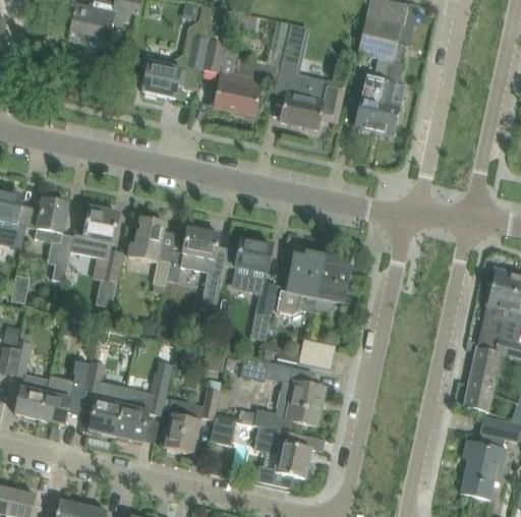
[(93,0),(92,7),(76,4),(70,31),(108,38),(110,27),(113,29),(116,27),(119,26),(121,23),(121,20),(129,22),(131,12),(137,13),(140,0),(93,0)]
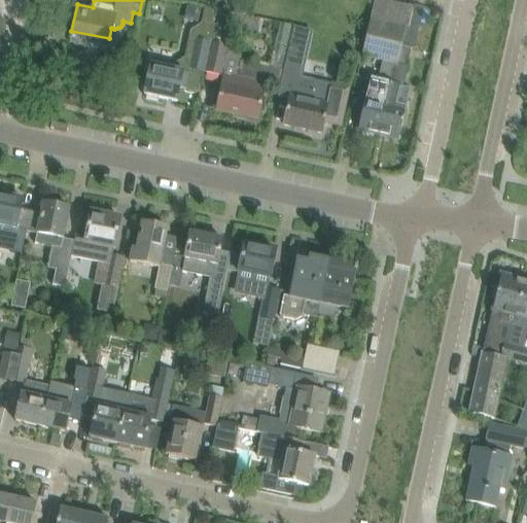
[(200,89),(204,69),(217,8),(204,5),(201,22),(199,22),(190,27),(184,55),(168,65),(150,61),(143,92),(146,92),(146,95),(157,98),(159,95),(177,99),(180,84),(184,85),(184,88),(186,89),(188,90),(190,90),(192,90),(195,90),(197,90),(199,89),(200,89)]
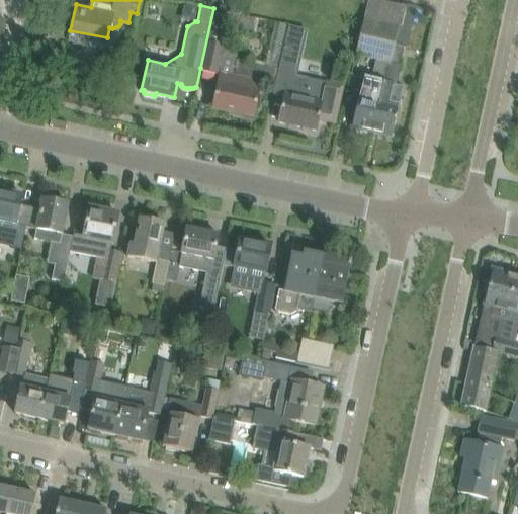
[(239,46),(223,41),(222,41),(225,29),(220,28),(221,23),(253,31),(256,15),(213,6),(213,8),(200,68),(216,71),(217,71),(220,71),(212,105),(253,114),(259,88),(258,88),(260,80),(274,83),(289,22),(275,19),(265,65),(236,59),(239,46)]
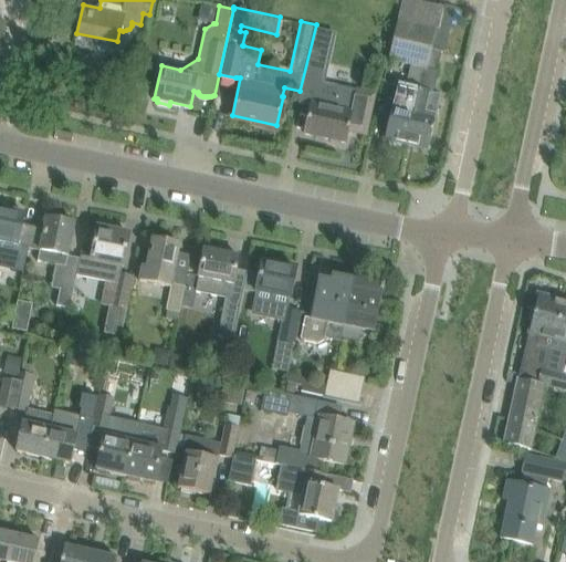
[(425,64),(433,25),(398,17),(389,56),(412,62),(425,64)]
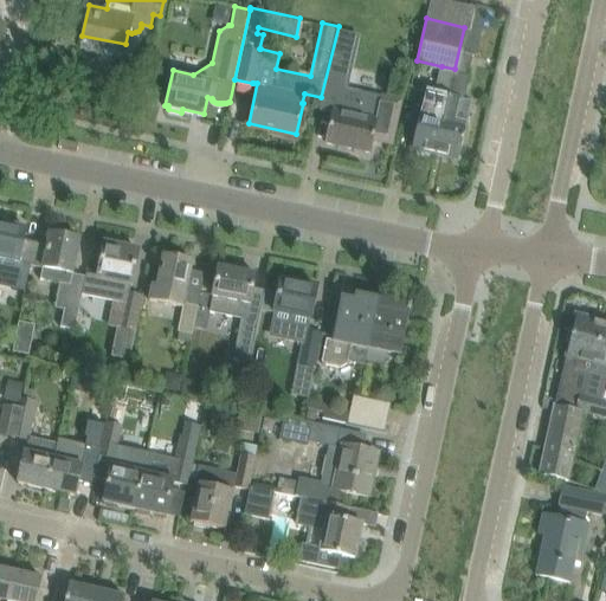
[(333,110),(326,140),(354,146),(354,148),(365,150),(365,148),(369,149),(372,136),(391,141),(400,97),(348,85),(352,68),(340,65),(341,59),(331,57),(321,97),(318,107),(333,110)]
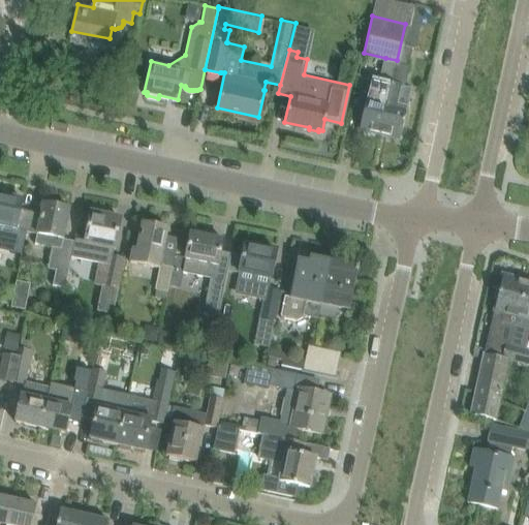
[(379,132),(397,60),(385,58),(380,78),(372,76),(368,94),(368,93),(360,128),(379,132)]
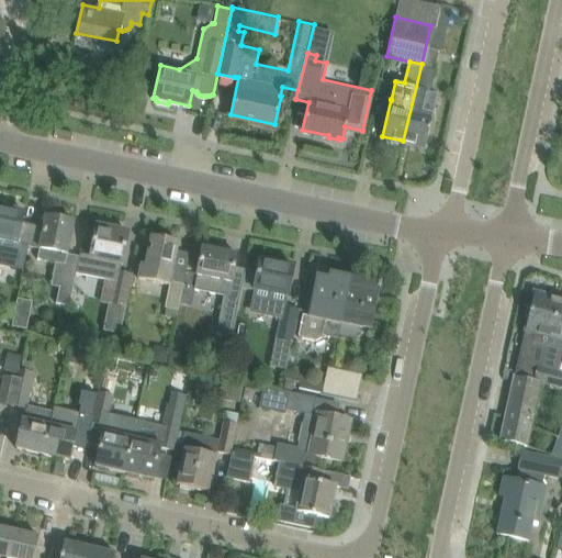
[(422,64),(404,141),(425,146),(434,110),(433,109),(437,91),(428,89),(434,67),(422,64)]
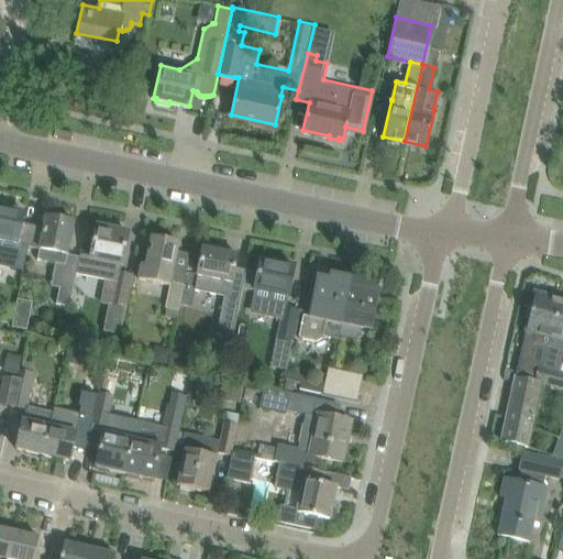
[(0,260),(12,262),(11,266),(23,269),(28,244),(17,242),(18,241),(22,219),(23,209),(0,204),(0,260)]
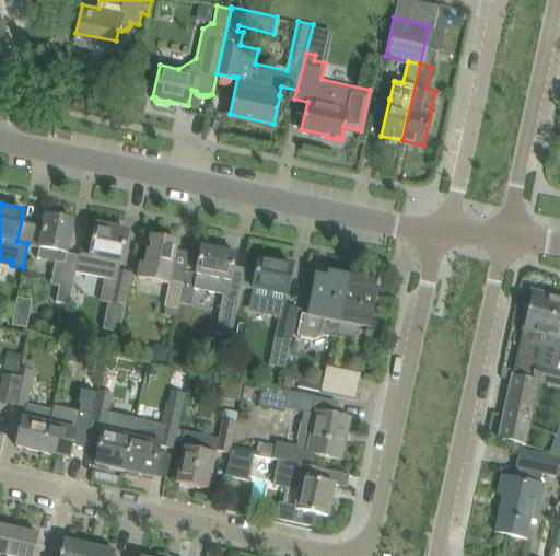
[(46,212),(44,222),(37,255),(55,259),(49,282),(60,284),(57,301),(69,302),(72,289),(76,270),(80,253),(67,251),(73,218),(46,212)]
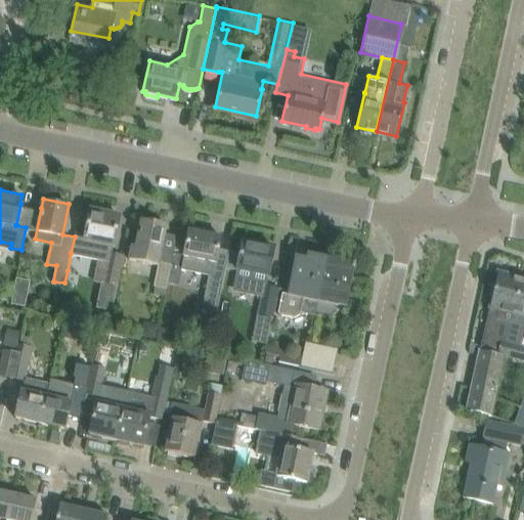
[(111,251),(113,243),(114,244),(120,214),(89,208),(84,237),(75,235),(75,236),(71,253),(106,259),(101,285),(117,288),(123,254),(111,251)]
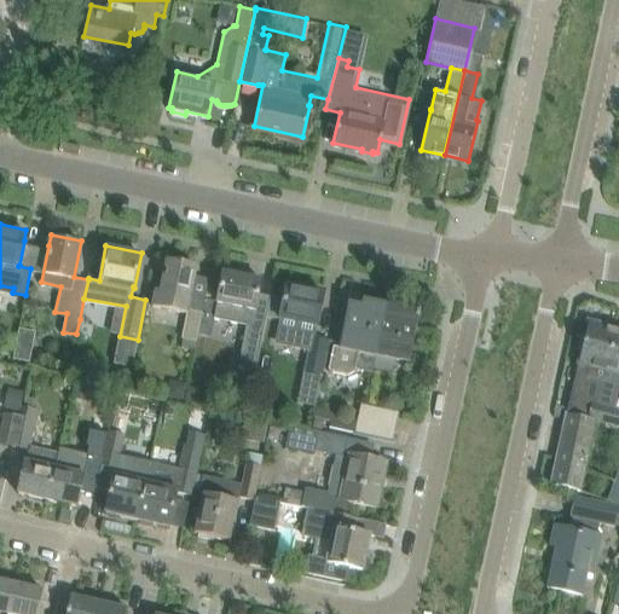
[(187,307),(195,273),(196,264),(167,258),(160,289),(155,288),(152,303),(186,311),(179,345),(194,347),(202,310),(187,307)]
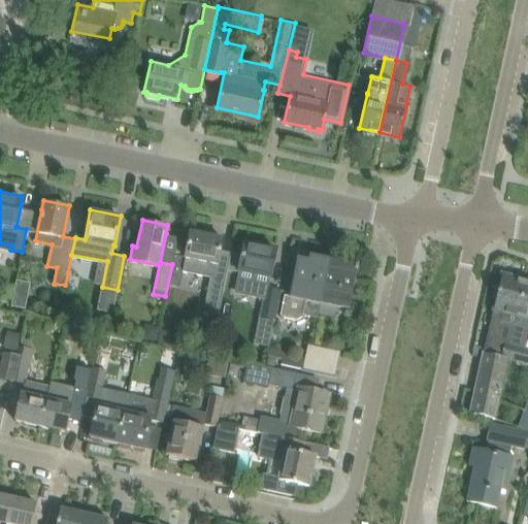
[(227,268),(230,251),(220,249),(223,236),(205,233),(203,230),(196,229),(194,230),(190,230),(182,270),(212,276),(207,302),(205,301),(203,309),(218,313),(227,268)]
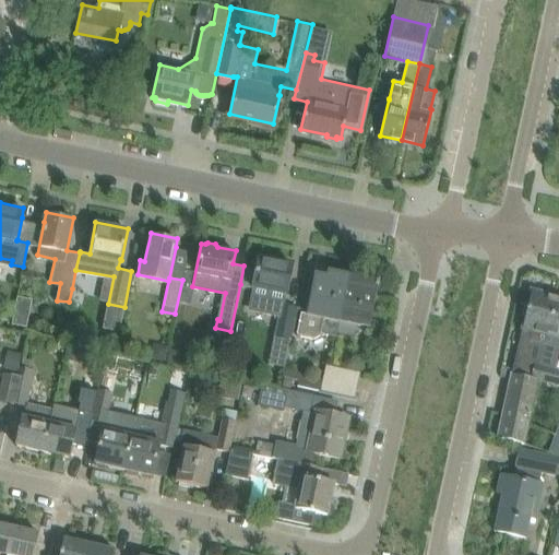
[(240,284),(240,286),(251,288),(248,307),(264,310),(263,315),(277,318),(281,303),(284,304),(293,262),(259,255),(256,269),(244,266),(240,284)]
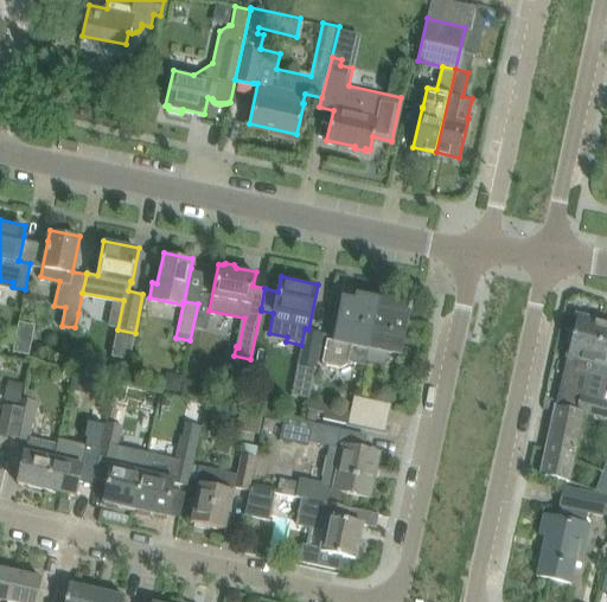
[(365,359),(378,296),(356,292),(355,298),(342,295),(333,338),(327,337),(323,360),(342,364),(350,359),(365,363),(365,359)]
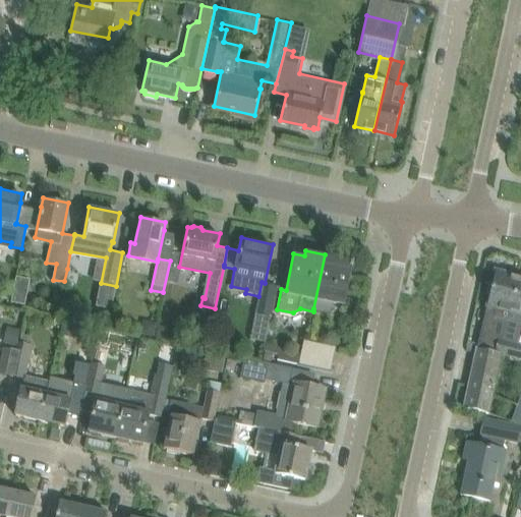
[(353,261),(325,254),(313,308),(331,311),(333,301),(344,303),(351,266),(352,266),(353,261)]
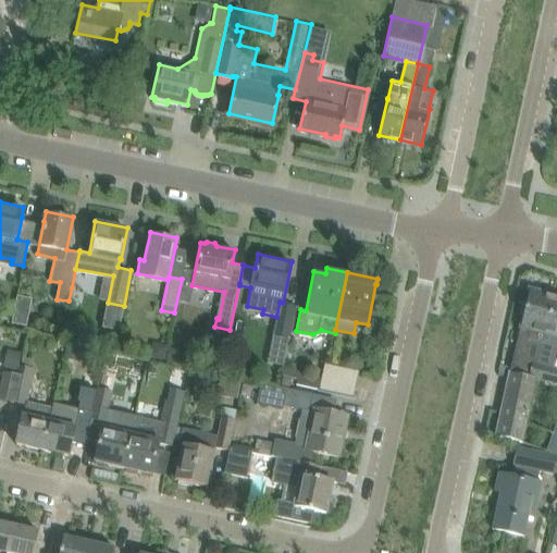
[(534,376),(555,294),(530,287),(520,324),(521,326),(511,370),(509,370),(496,433),(522,440),(536,376),(534,376)]
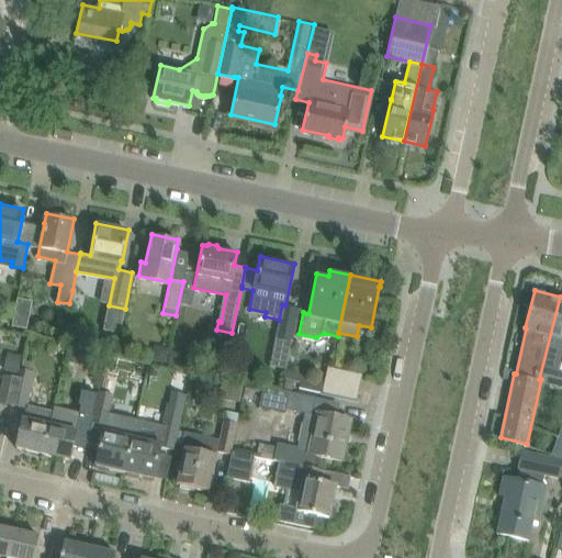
[(561,297),(560,297),(539,379),(541,379),(561,383),(561,369),(557,369),(561,345),(561,297)]
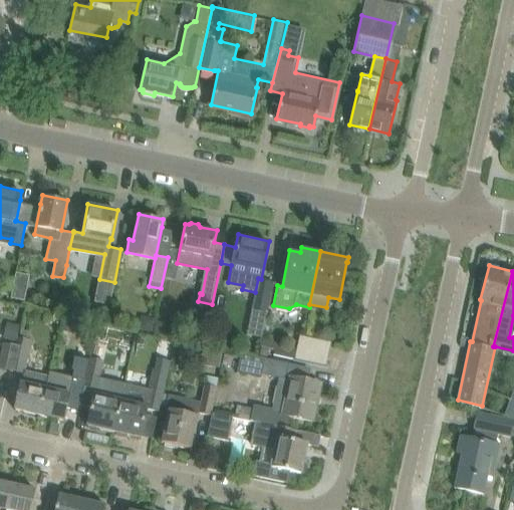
[(255,292),(252,307),(250,314),(265,317),(267,310),(273,281),(261,279),(258,278),(255,292)]
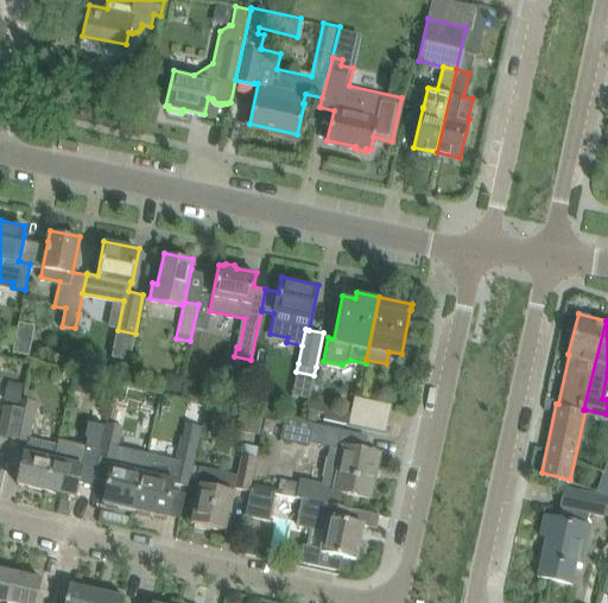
[(16,340),(13,348),(30,351),(31,343),(16,340)]
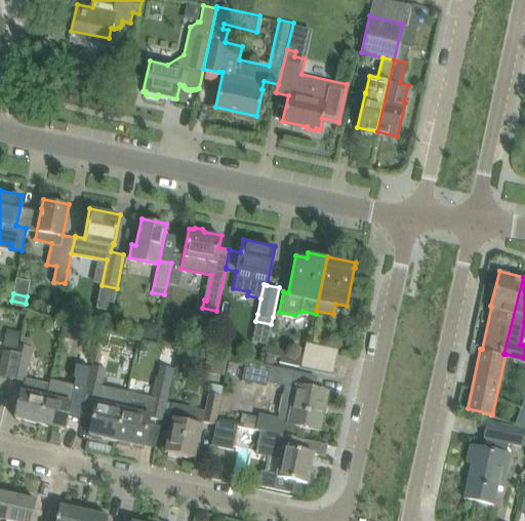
[(65,324),(62,335),(73,337),(76,327),(65,324)]
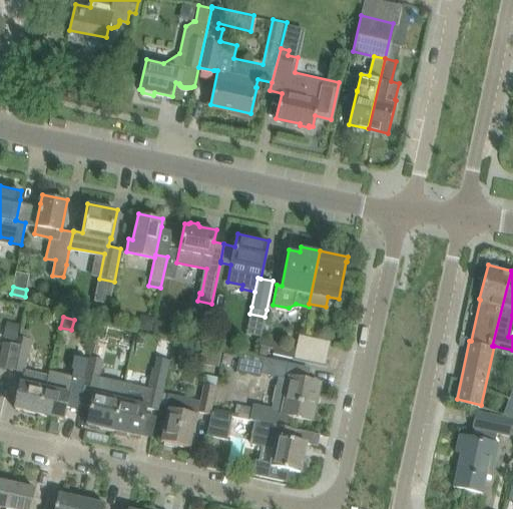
[(155,318),(153,330),(172,333),(174,322),(155,318)]
